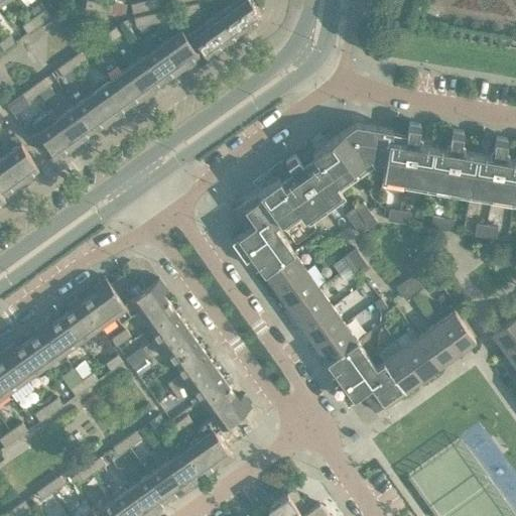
[(85,0),(85,7),(98,9),(100,0),(98,0),(85,0)]
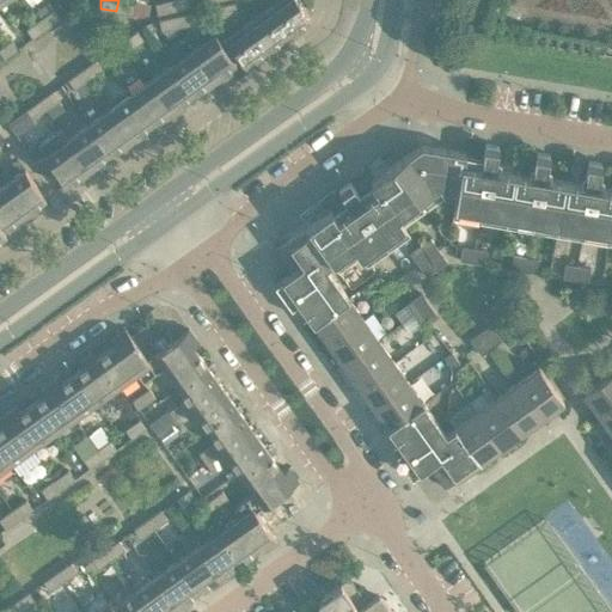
[(135,2),(118,0),(116,11),(133,14),(135,2)]
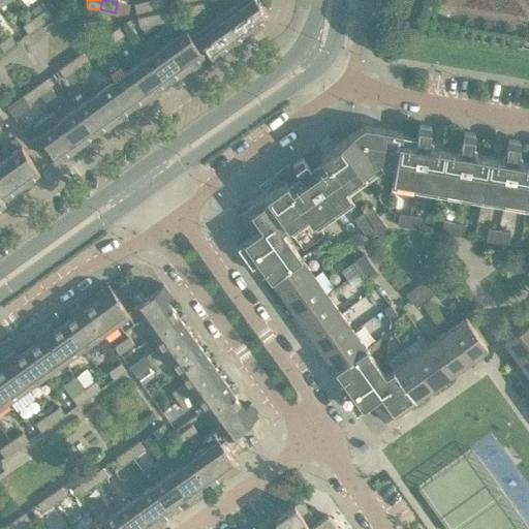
[(135,11),(150,8),(148,0),(144,0),(133,2),(135,11)]
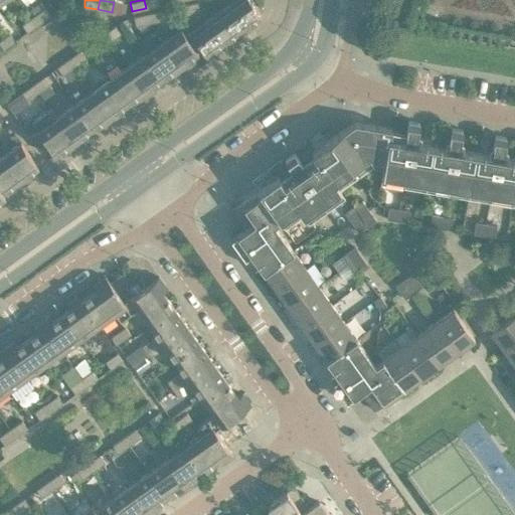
[(158,0),(144,0),(146,8),(160,5),(158,0)]
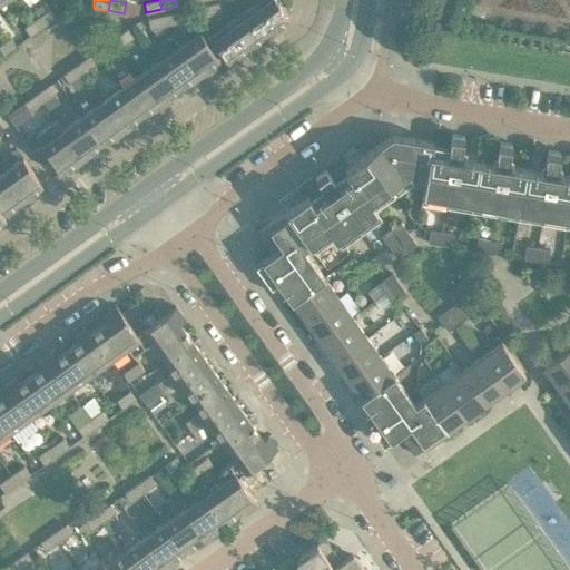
[(214,40),(209,43),(219,57),(224,53),(227,59),(287,16),(276,0),(266,0),(213,38),(214,40)]
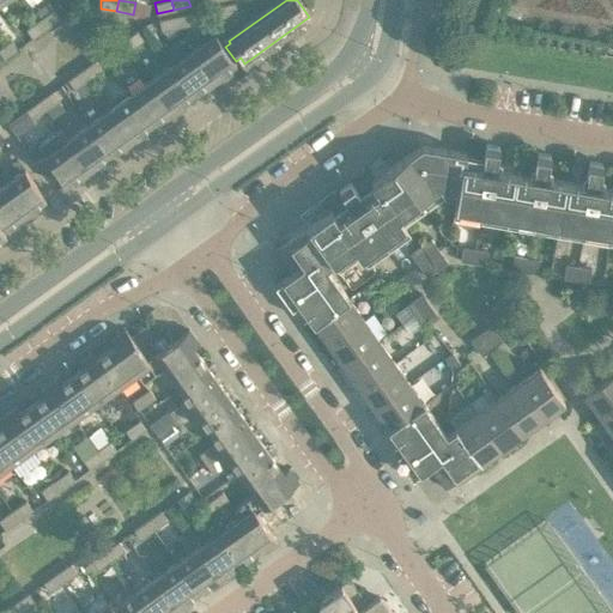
[(237,13),(235,1),(208,8),(211,19),(237,13)]
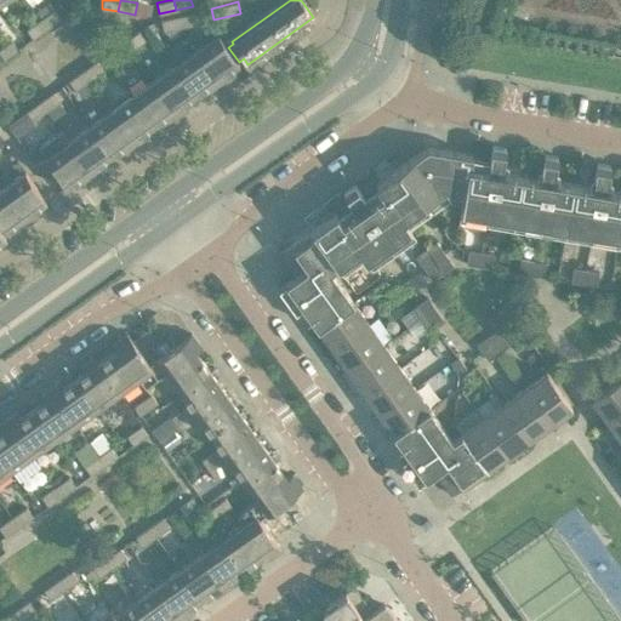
[(53,10),(40,20),(46,28),(61,18),(53,10)]
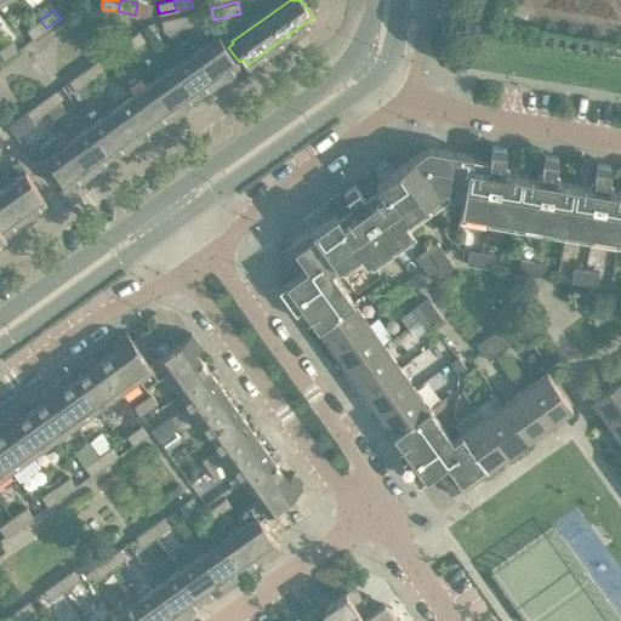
[(194,12),(177,16),(180,27),(197,23),(194,12)]
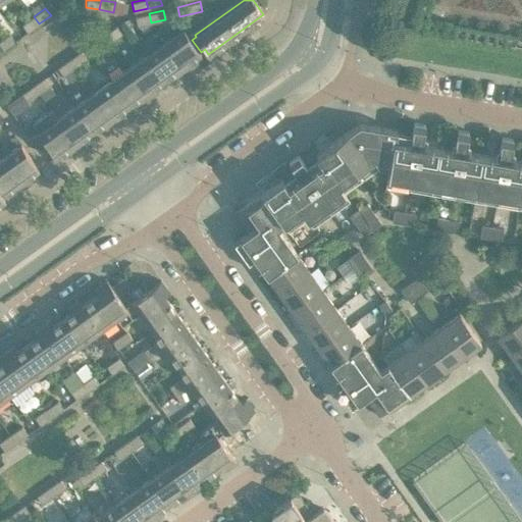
[(138,25),(151,22),(149,13),(135,16),(138,25)]
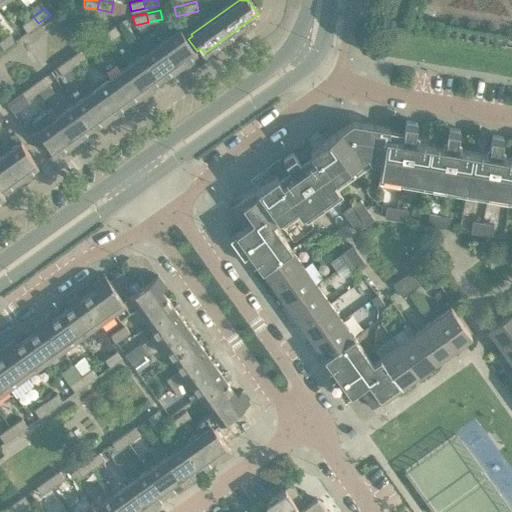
[(38,23),(33,16),(22,24),(27,31),(38,23)]
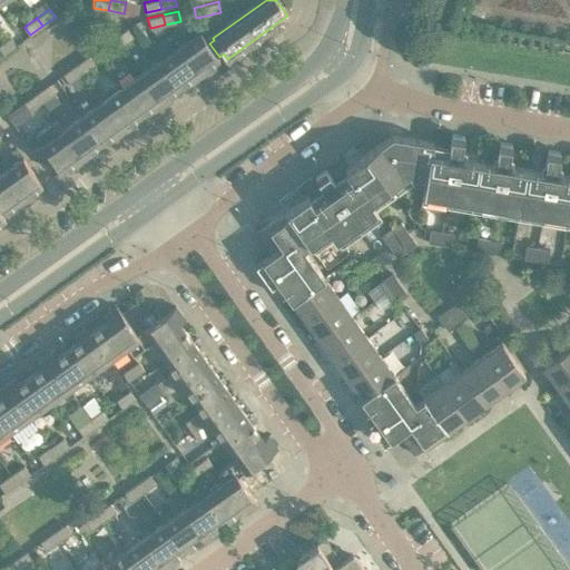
[(127,28),(115,37),(120,46),(134,37),(127,28)]
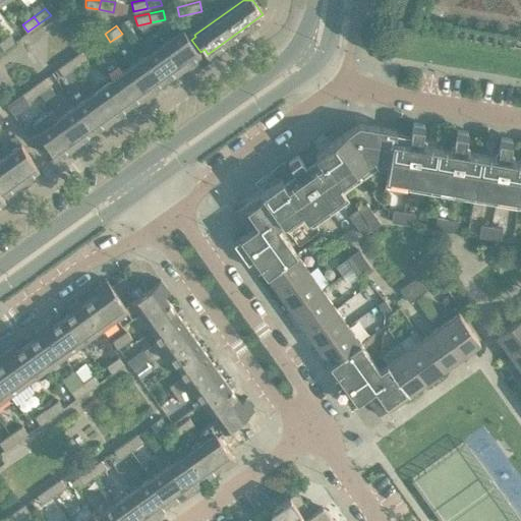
[(183,27),(164,41),(185,70),(193,64),(190,59),(200,52),(191,40),(183,27)]
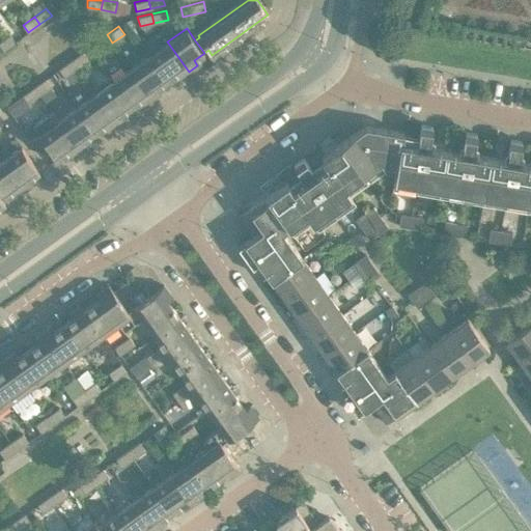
[(0,46),(3,51),(16,42),(9,34),(0,40),(0,46)]
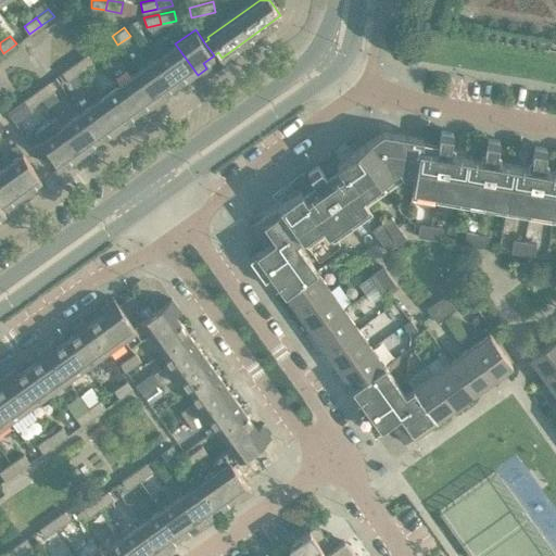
[(117,45),(112,36),(100,45),(105,53),(117,45)]
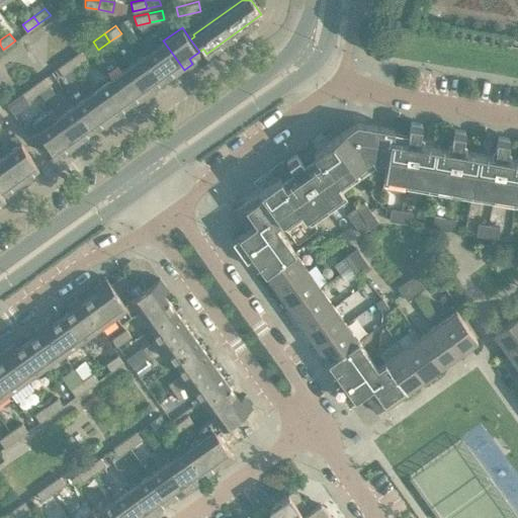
[(163,40),(146,54),(163,78),(172,71),(175,76),(184,70),(163,40)]
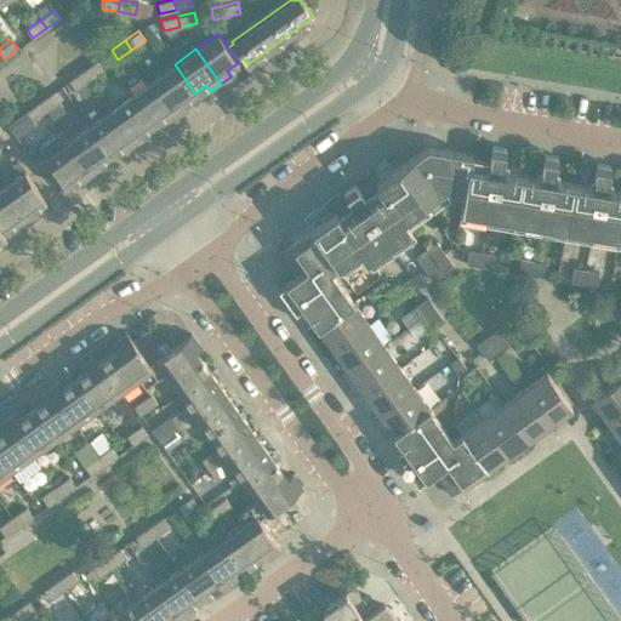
[(96,61),(83,70),(89,80),(103,70),(96,61)]
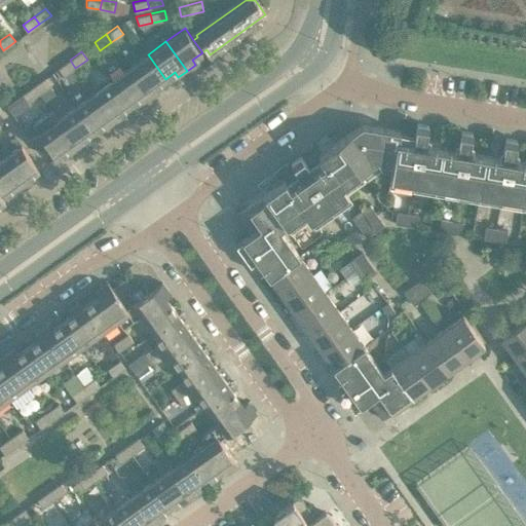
[(148,54),(129,68),(151,97),(159,90),(156,85),(165,79),(148,54)]
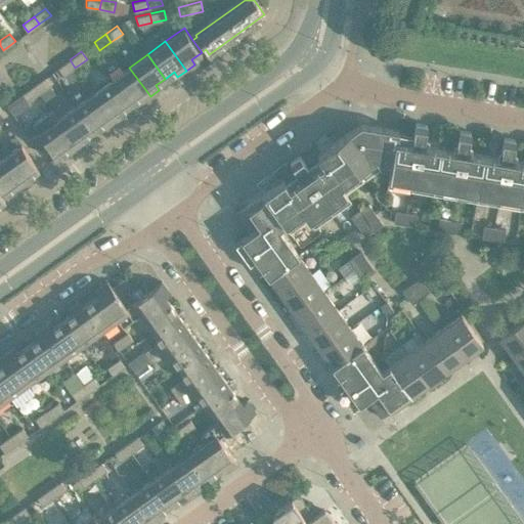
[(63,76),(75,68),(70,59),(57,68),(63,76)]
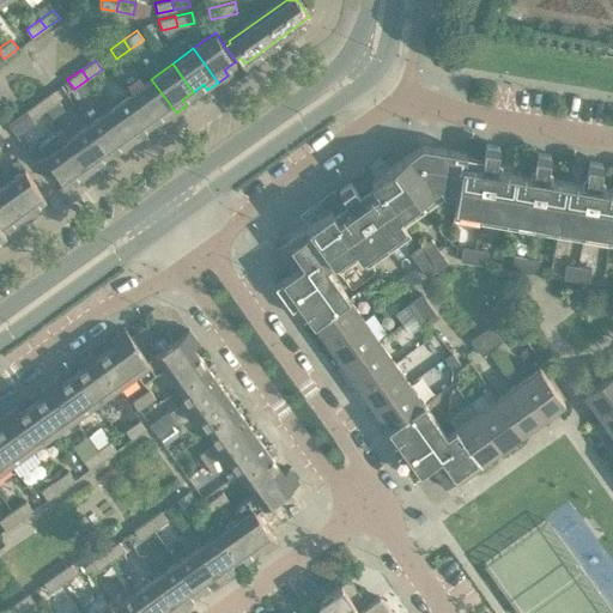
[(151,79),(131,93),(151,122),(162,114),(165,120),(176,113),(151,79)]
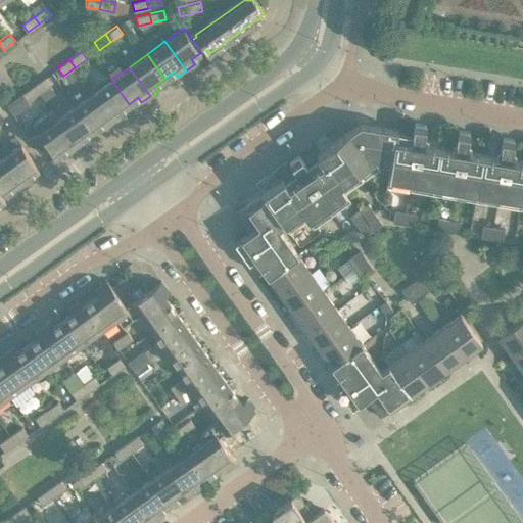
[(45,77),(34,85),(39,93),(50,85),(45,77)]
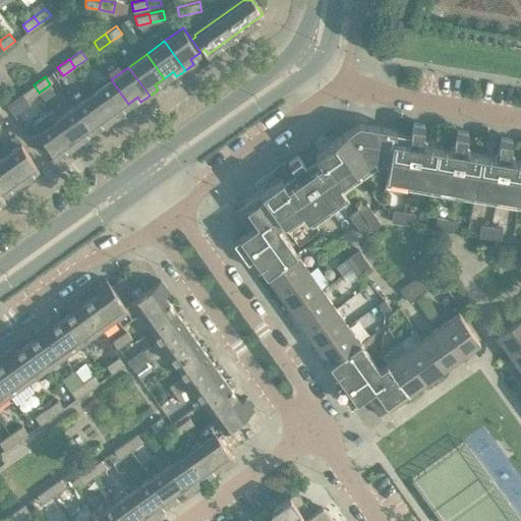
[(111,79),(93,93),(114,121),(122,115),(118,111),(128,104),(111,79)]
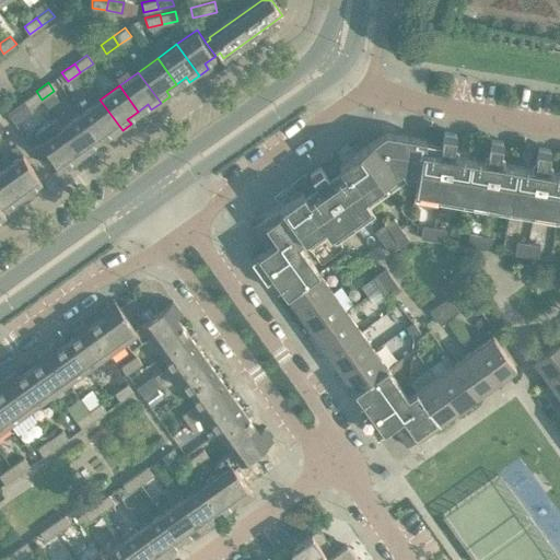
[(30,108),(42,100),(36,91),(23,100),(30,108)]
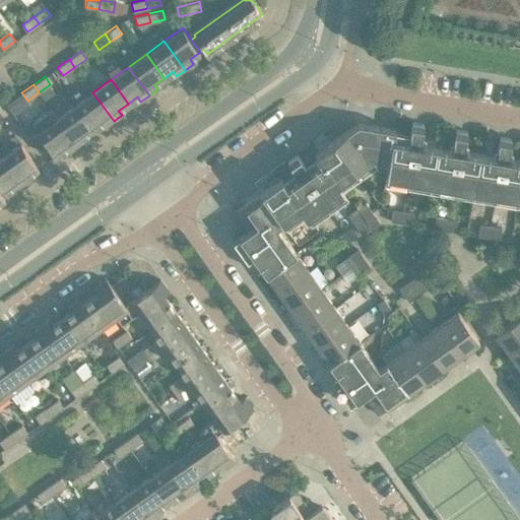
[(92,92),(74,105),(92,129),(102,122),(105,127),(114,121),(92,92)]
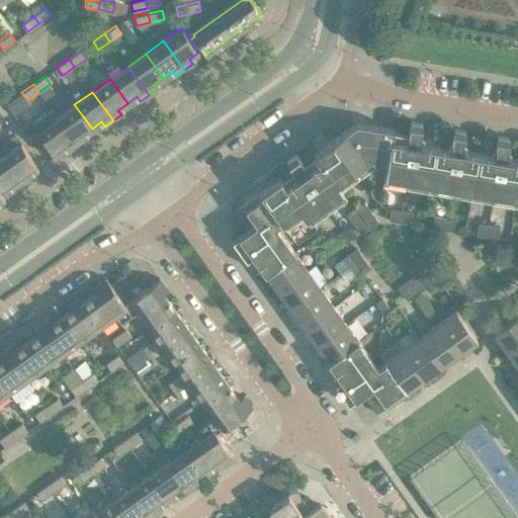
[(74,104),(57,117),(77,146),(86,140),(82,136),(92,128),(74,104)]
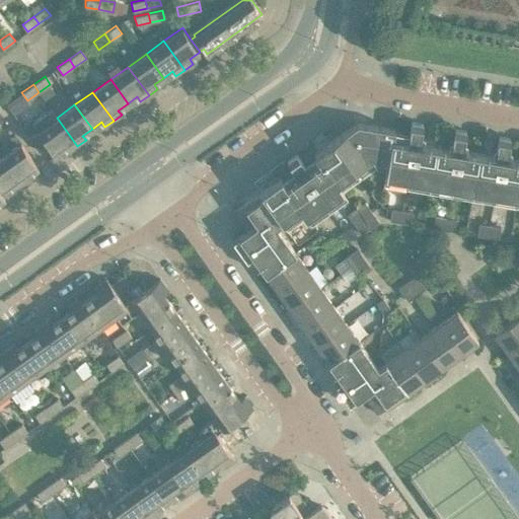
[(69,152),(77,146),(57,118),(29,137),(40,150),(48,144),(56,155),(66,148),(69,152)]
